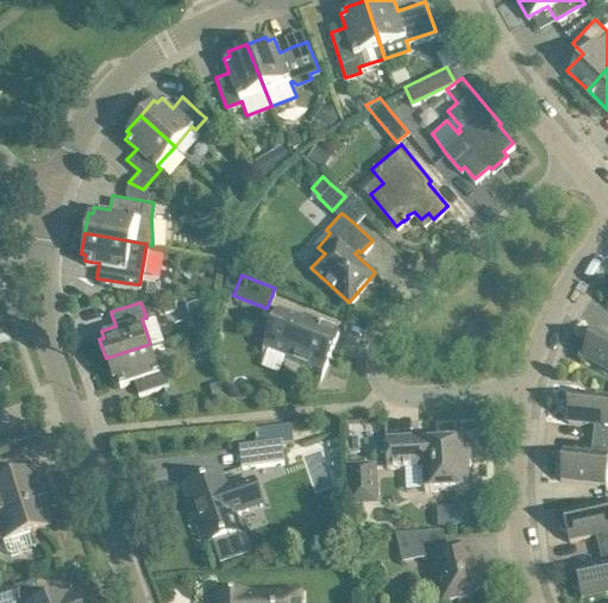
[(263,344),(323,368),(338,331),(315,321),(279,306),(273,321),(263,344)]
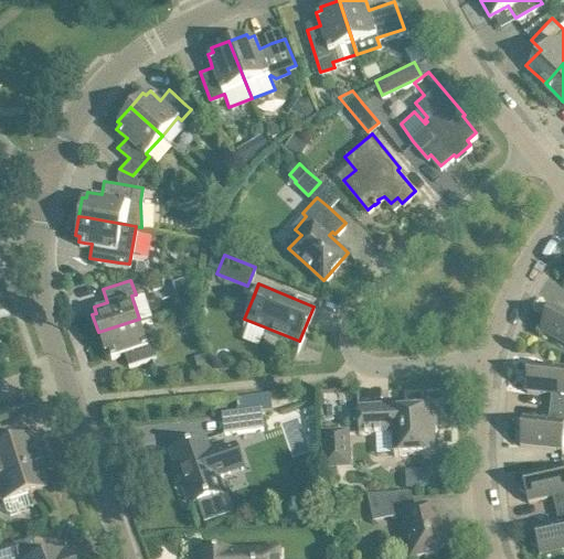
[(563,308),(552,302),(539,326),(557,337),(563,341),(563,308)]
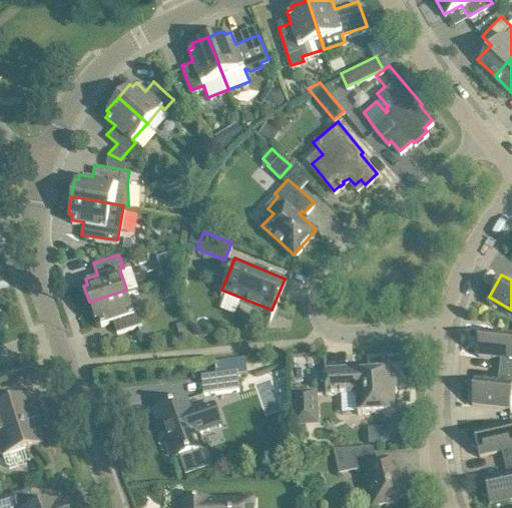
[(100,323),(112,319),(116,331),(141,322),(137,310),(133,311),(126,290),(89,302),(95,319),(98,317),(100,323)]
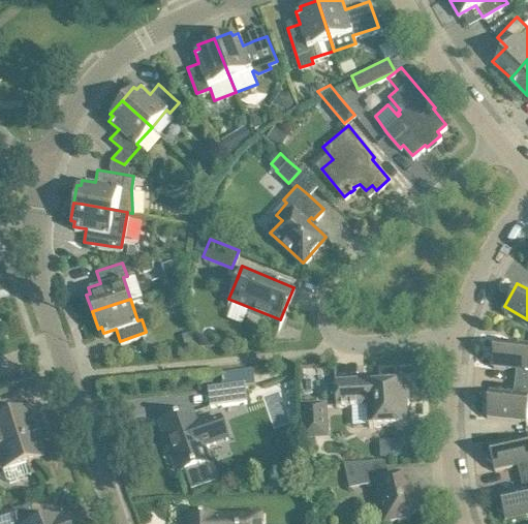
[(192,328),(182,332),(186,342),(196,339),(192,328)]
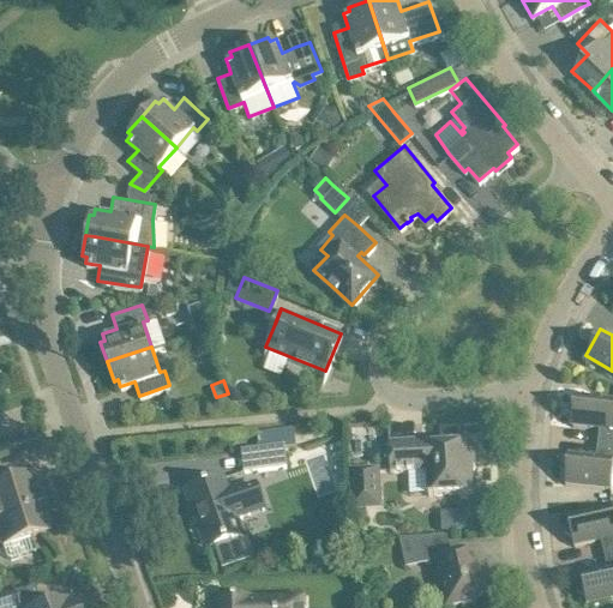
[(574,391),(571,421),(599,425),(596,439),(612,440),(612,395),(598,393),(574,391)]
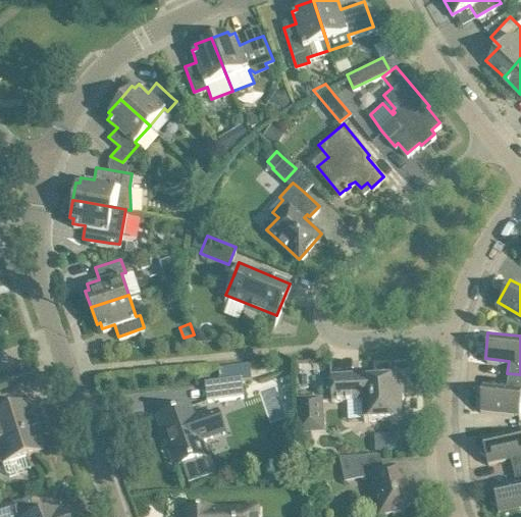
[(329,373),(331,400),(360,399),(361,417),(381,416),(402,415),(401,394),(403,394),(402,378),(400,378),(399,374),(382,375),(382,370),(361,371),(361,379),(352,380),(352,372),(329,373)]
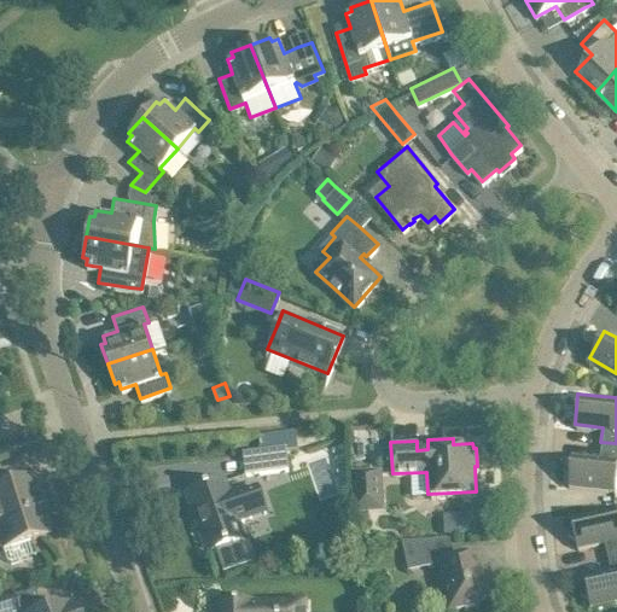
[(599,456),(571,453),(568,483),(592,487),(613,489),(613,487),(616,487),(616,443),(600,442),(599,456)]
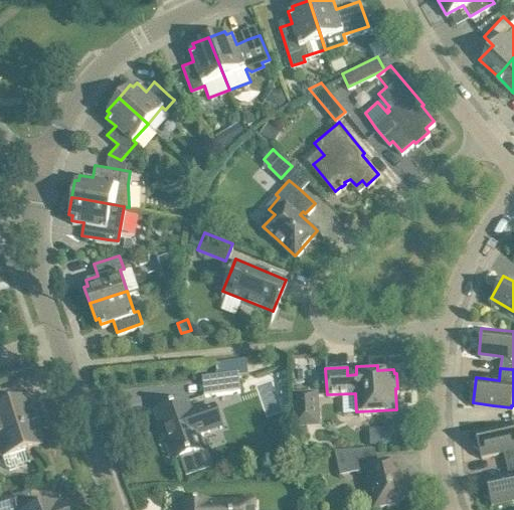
[(251,403),(250,369),(237,370),(202,375),(204,392),(231,388),(233,404),(251,403)]
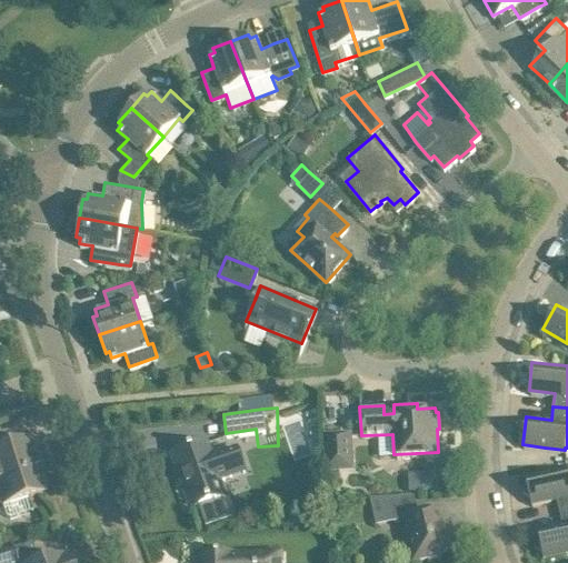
[(33,455),(37,453),(31,434),(7,442),(2,429),(0,429),(0,496),(7,516),(35,508),(30,493),(45,489),(33,455)]
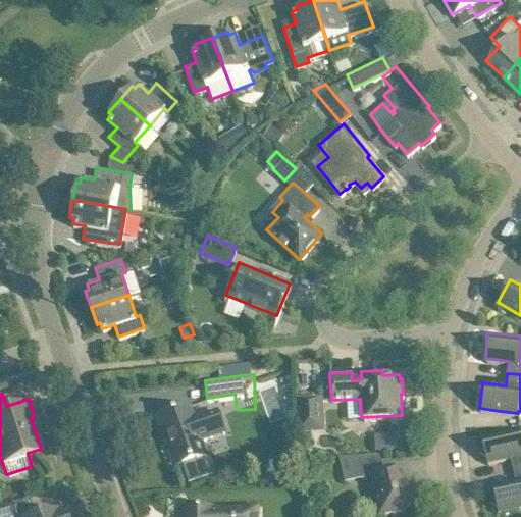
[(297,430),(323,429),(321,395),(295,396),(297,430)]
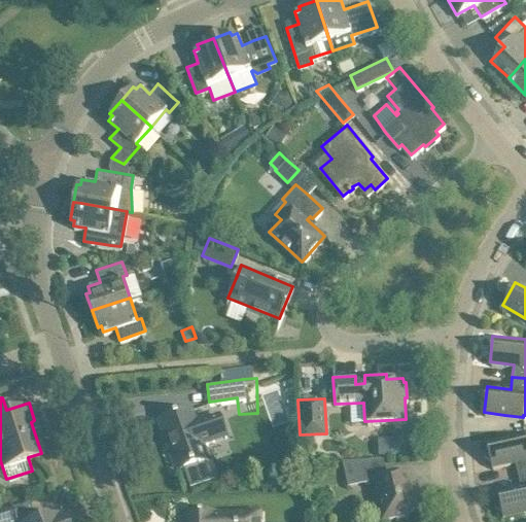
[(213,438),(206,416),(196,420),(190,407),(160,418),(166,438),(169,437),(180,466),(183,465),(190,484),(212,476),(201,442),(213,438)]
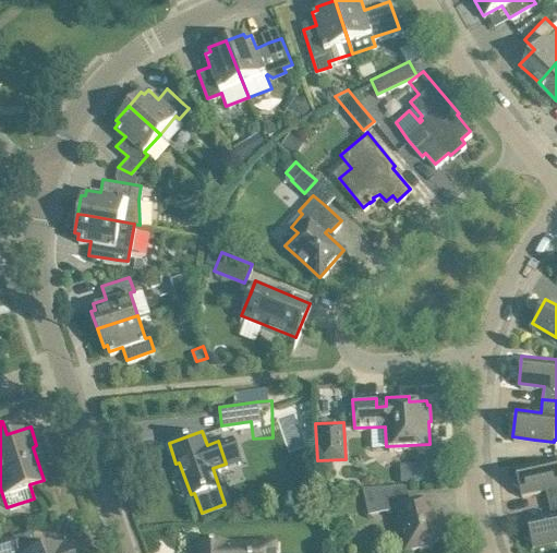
[(515,466),(520,493),(545,488),(547,501),(556,497),(556,465),(555,457),(515,466)]
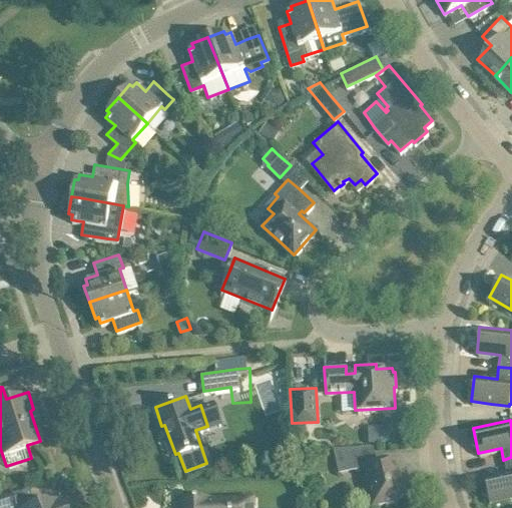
[(396,439),(395,424),(380,425),(381,440),(396,439)]
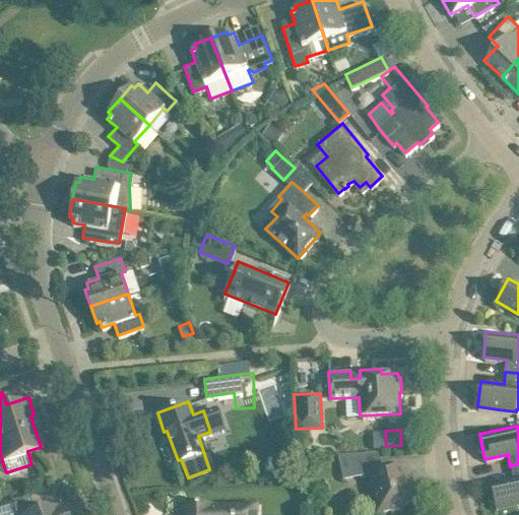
[(355,451),(337,452),(341,471),(359,467),(355,451)]
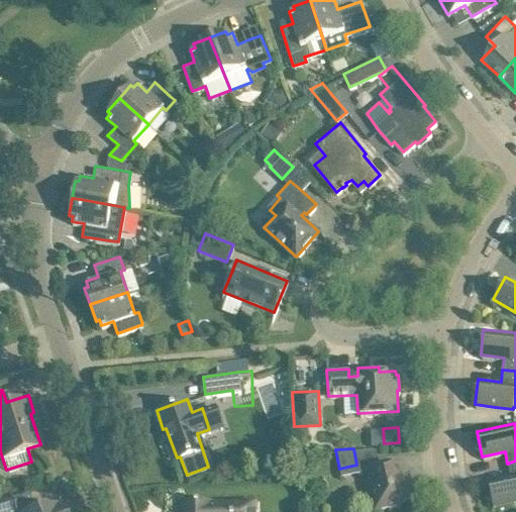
[(510,475),(487,480),(493,505),(515,499),(515,461),(507,464),(510,475)]
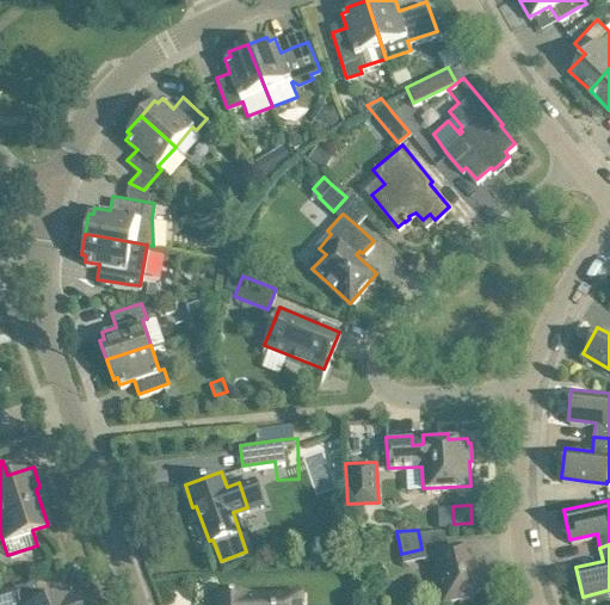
[(449,549),(431,553),(431,555),(442,600),(462,596),(486,591),(479,556),(473,557),(467,559),(464,545),(449,549)]
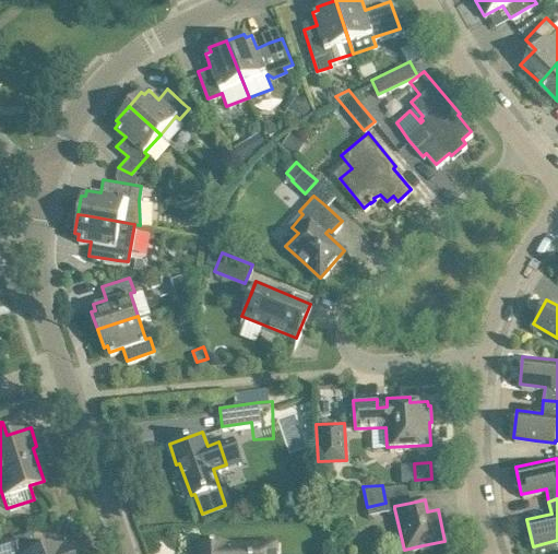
[(4,535),(0,537),(0,553),(11,553),(6,539),(4,535)]
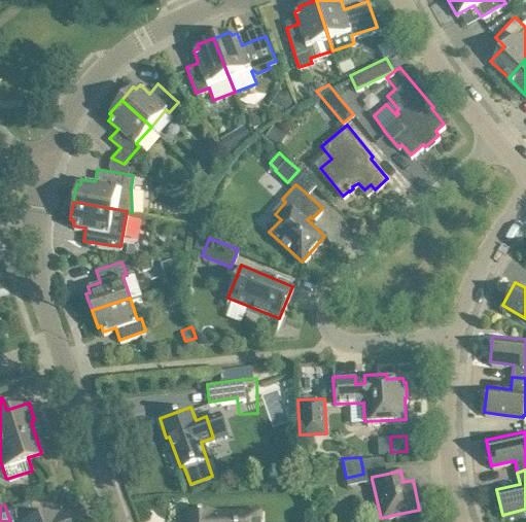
[(67,521),(64,510),(57,513),(56,510),(19,521),(67,521)]
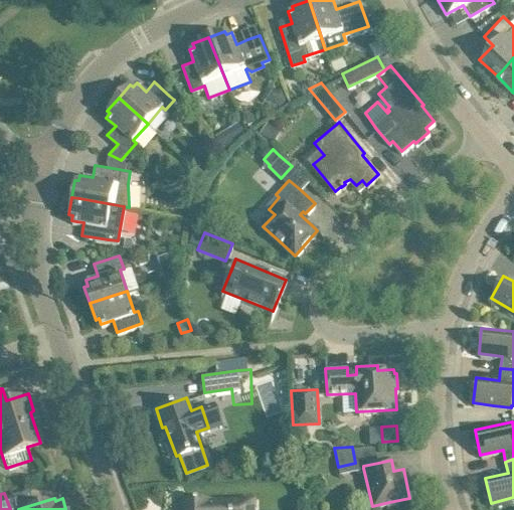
[(252,509),(253,500),(181,500),(180,509),(252,509)]
